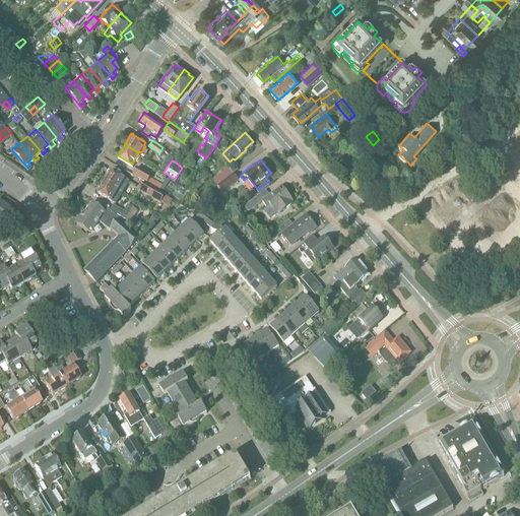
[(234,170),(230,165),(229,164),(213,176),(217,182),(233,170),(234,170)]
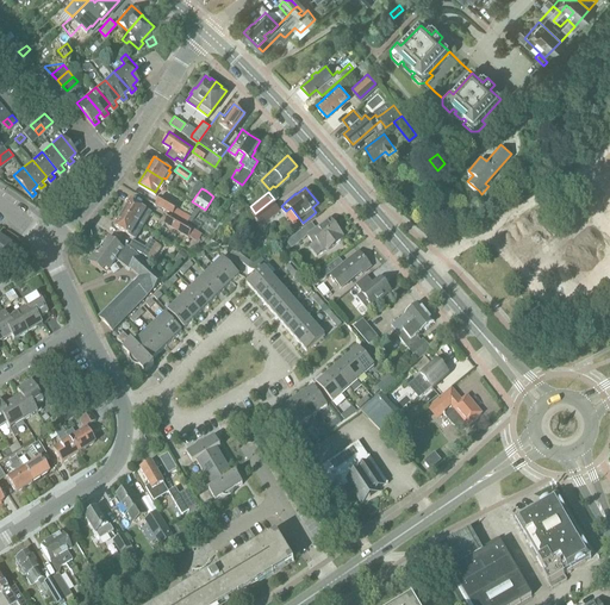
[(169,211),(173,212),(178,203),(161,193),(155,201),(169,211)]
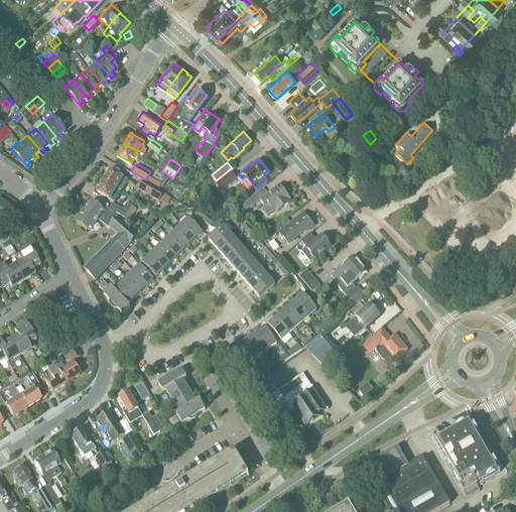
[(110,166),(104,177),(122,188),(128,177),(110,166)]
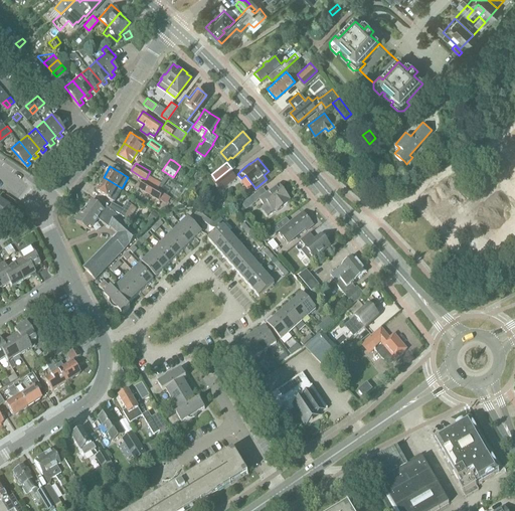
[(230,168),(215,180),(220,186),(236,175),(230,168)]
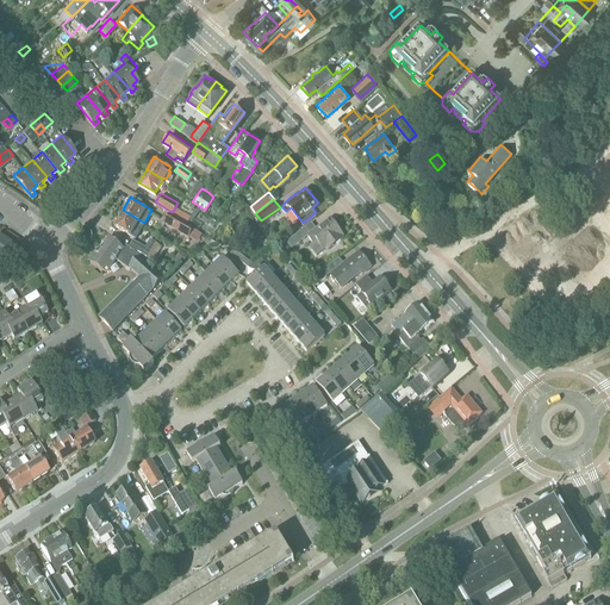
[(123,210),(114,223),(136,236),(144,223),(123,210)]
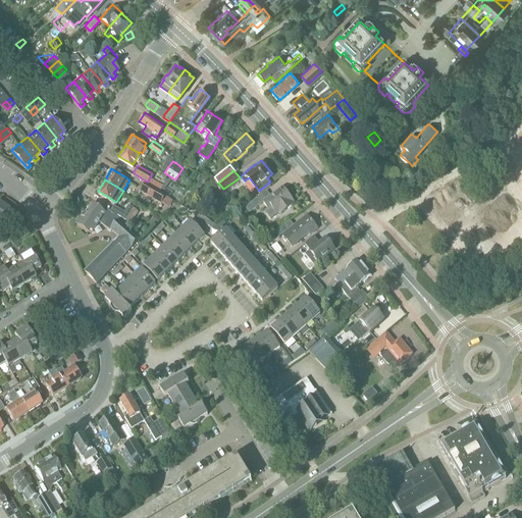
[(166,193),(148,182),(145,180),(140,189),(161,201),(166,193)]
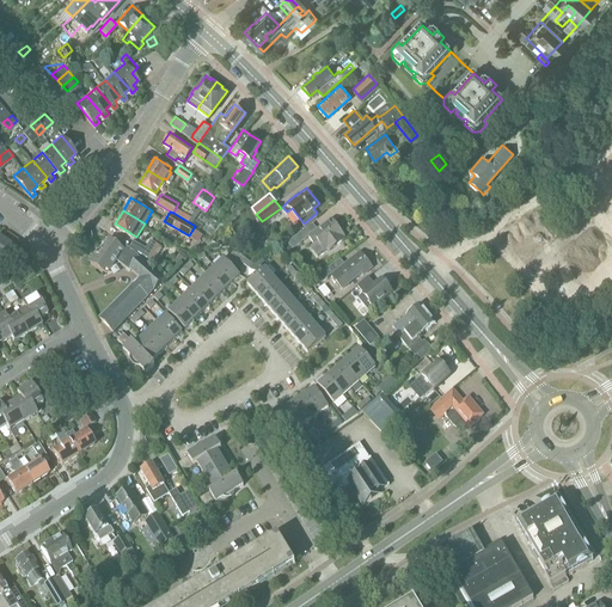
[(317,226),(307,233),(308,234),(313,240),(310,243),(318,253),(325,247),(326,246),(329,249),(346,237),(343,234),(346,233),(343,230),(331,215),(317,226)]
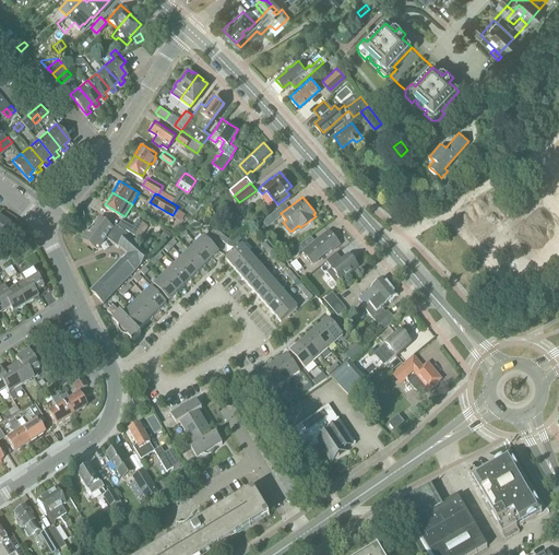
[(276,208),(258,222),(263,231),(269,227),(268,226),(266,225),(268,224),(281,214),(280,212),(276,208)]
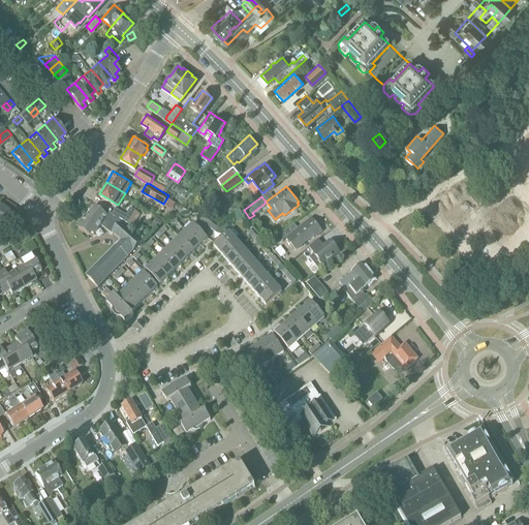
[(0,223),(9,210),(0,203),(0,223)]
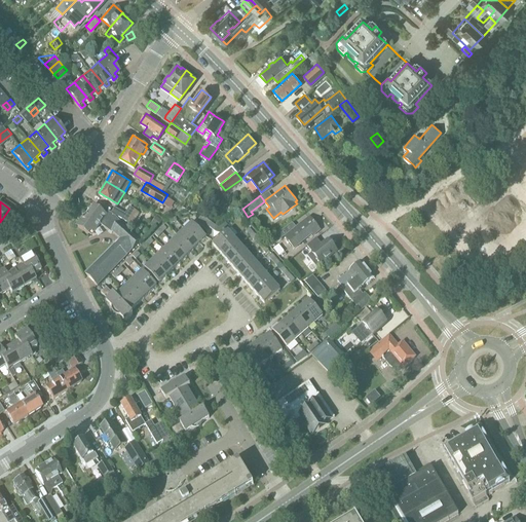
[(81,215),(76,222),(88,231),(92,225),(94,224),(99,224),(101,222),(112,230),(113,230),(119,235),(119,236),(85,270),(97,283),(141,238),(120,220),(115,214),(108,208),(106,211),(94,202),(83,215),(82,215),(81,215)]
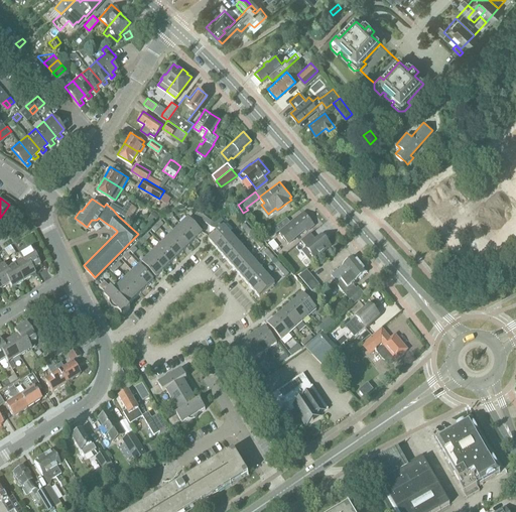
[(113,201),(110,206),(124,215),(132,204),(127,201),(123,207),(113,201)]
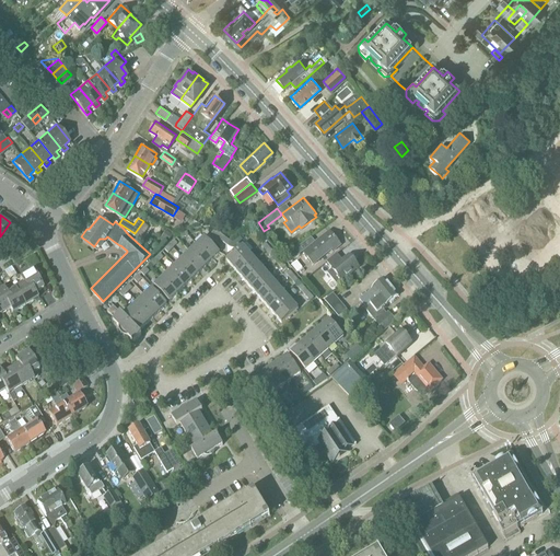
[(173,232),(166,228),(161,235),(166,240),(170,236),(173,232)]
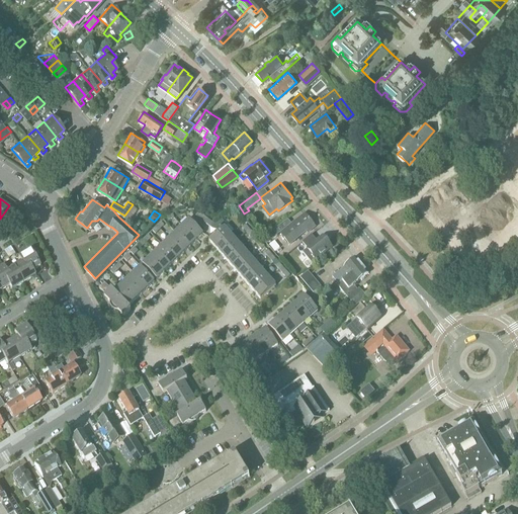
[(315,224),(305,210),(280,231),(289,242),(307,228),(308,230),(315,224)]
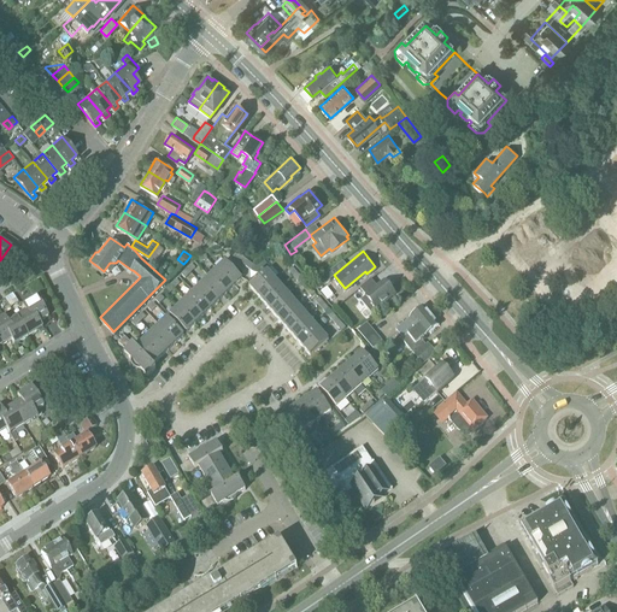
[(240,271),(244,268),(238,262),(234,265),(225,257),(217,265),(234,282),(242,275),(240,271)]
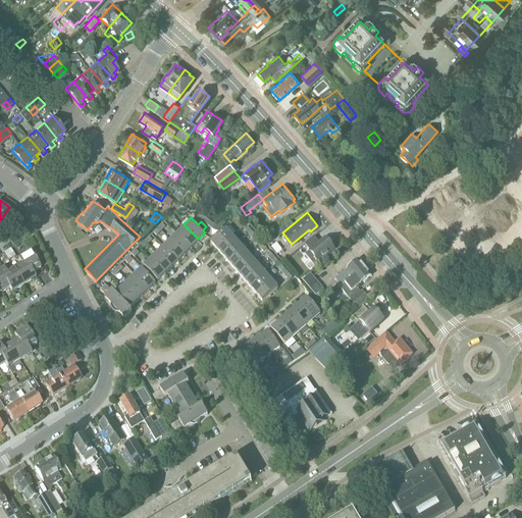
[(221,219),(217,223),(211,219),(208,222),(217,229),(223,222),(221,219)]
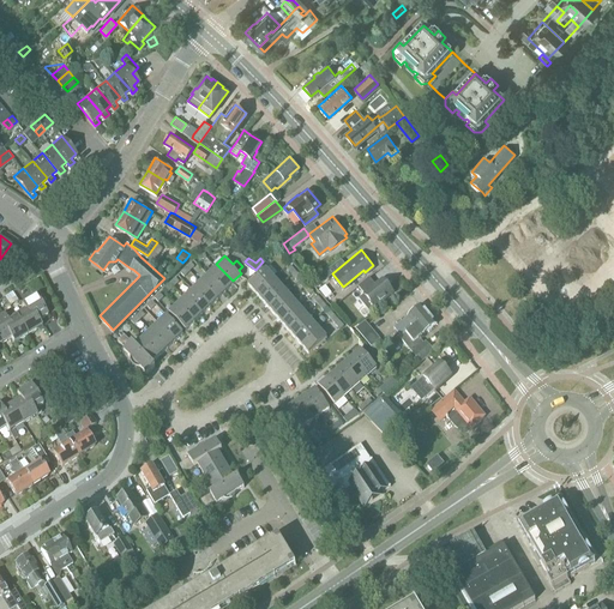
[(233,281),(216,264),(208,271),(224,289),(233,281)]
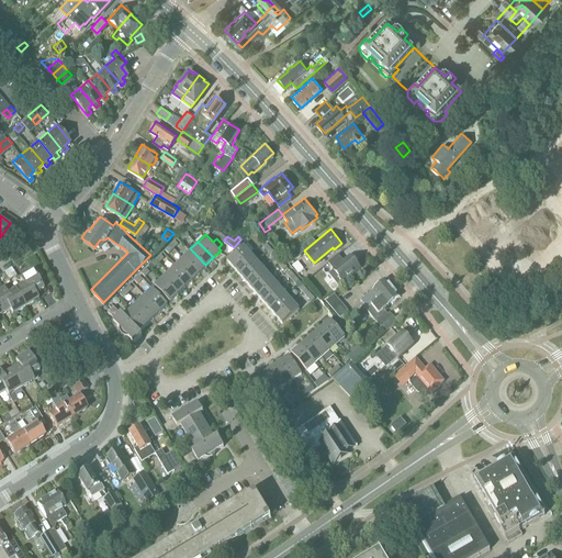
[(234,265),(250,250),(244,243),(227,257),(234,265)]
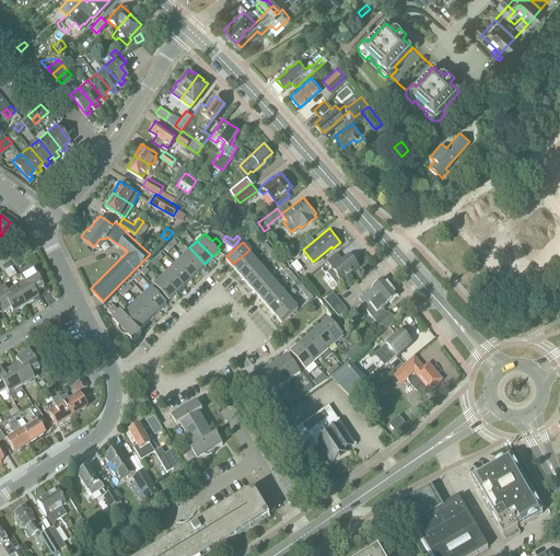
[(300,251),(295,246),(286,254),(284,255),(288,261),(300,251)]
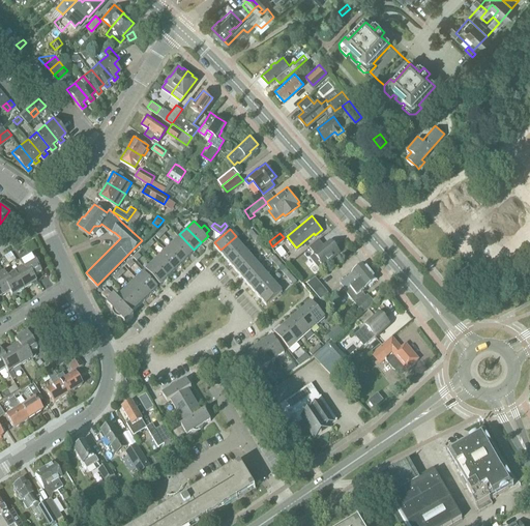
[(194,250),(179,234),(173,240),(187,256),(194,250)]
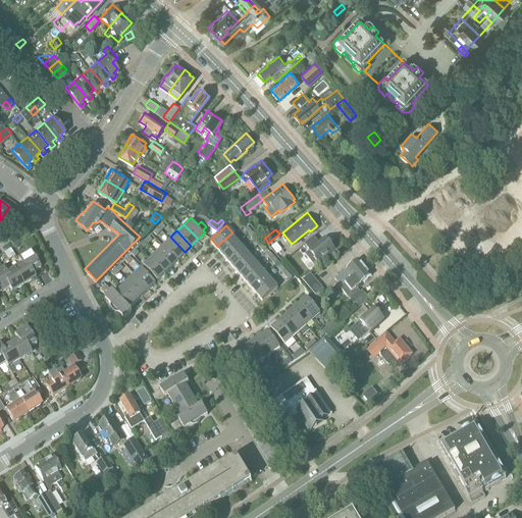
[(232,232),(217,246),(222,252),(238,239),(232,232)]
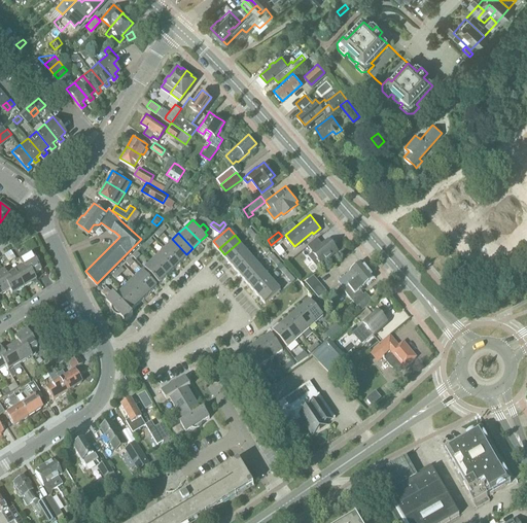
[(317,236),(308,243),(301,249),(304,252),(310,246),(313,250),(308,253),(317,265),(338,248),(328,237),(322,242),(317,236)]
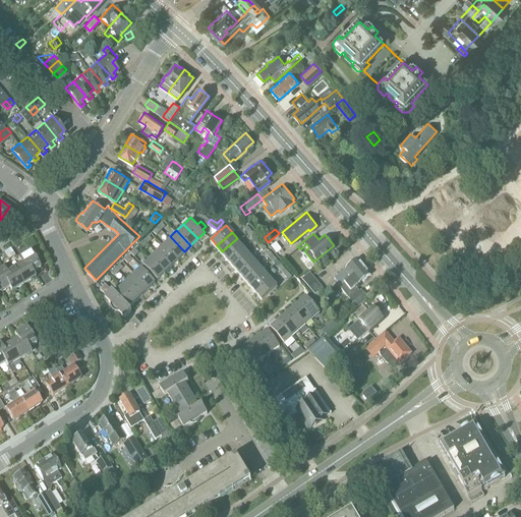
[(184,251),(170,236),(163,243),(177,257),(184,251)]
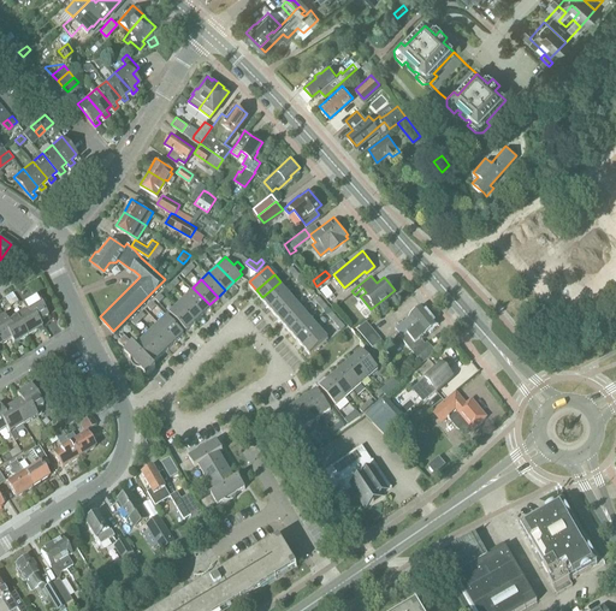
[(280,282),(262,297),(270,306),(288,289),(280,282)]
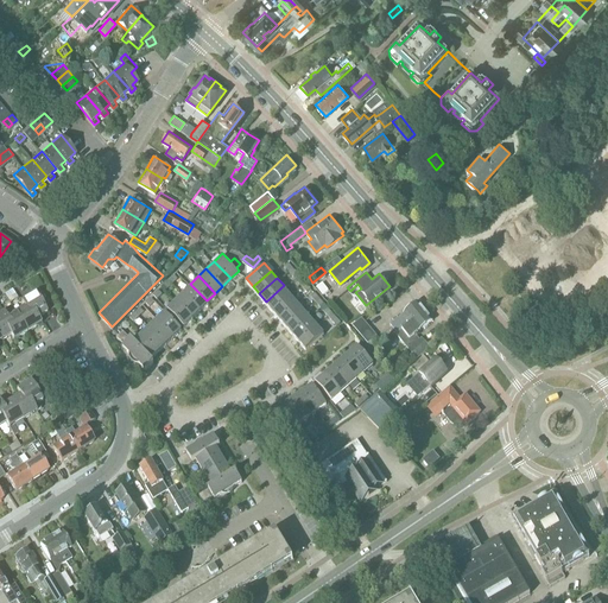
[(322,279),(316,285),(322,292),(329,287),(322,279)]
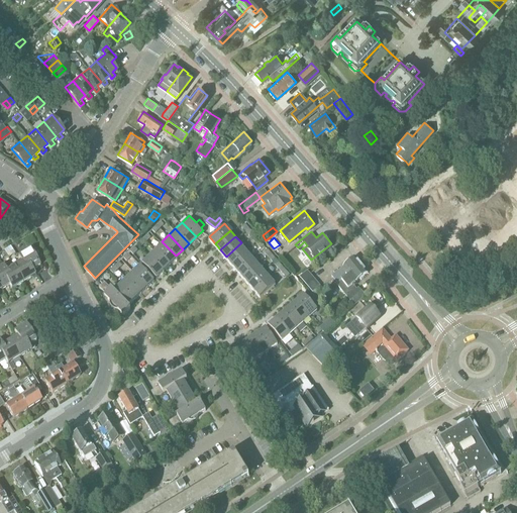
[(162,241),(156,247),(170,262),(176,255),(162,241)]
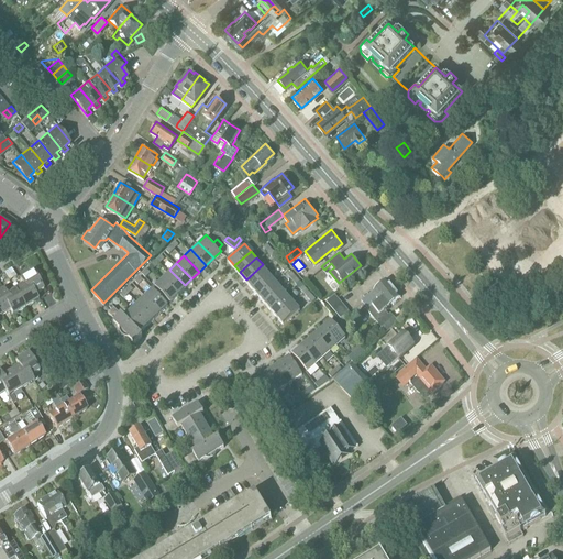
[(263,264),(246,280),(252,286),(269,272),(263,264)]
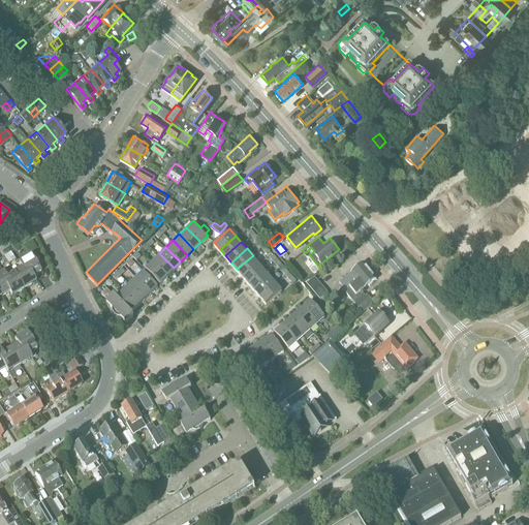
[(31,252),(19,260),(21,265),(22,265),(25,271),(29,268),(33,274),(41,269),(34,258),(38,256),(35,251),(31,253),(31,252)]
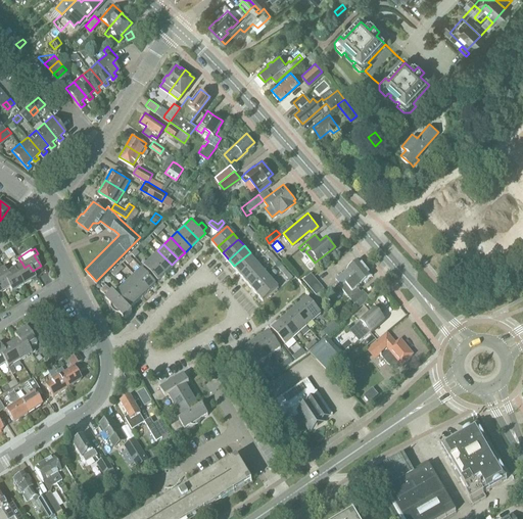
[(157,250),(150,256),(164,272),(172,265),(157,250)]
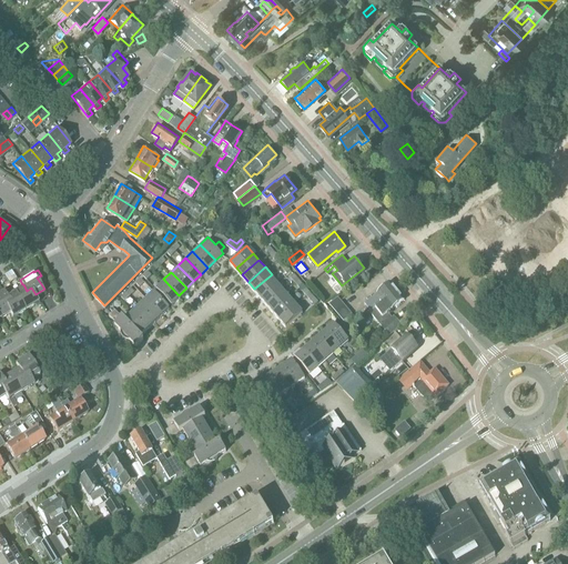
[(272,274),(254,289),(261,295),(277,281),(272,274)]
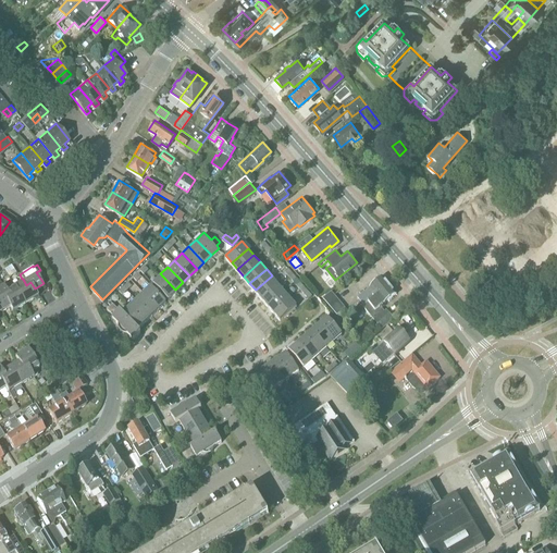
[(175,290),(160,273),(152,281),(168,296),(175,290)]
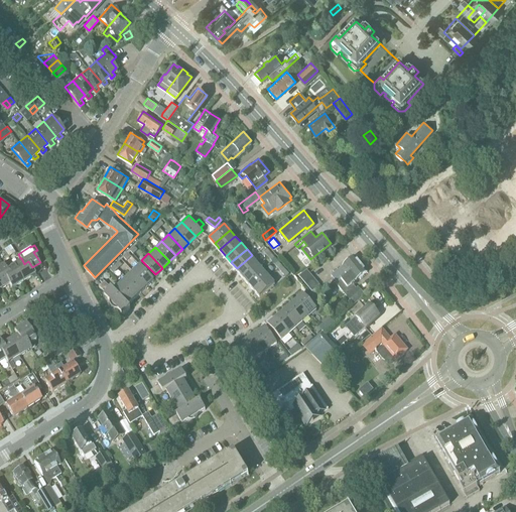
[(355,254),(331,272),(337,280),(361,261),(355,254)]
